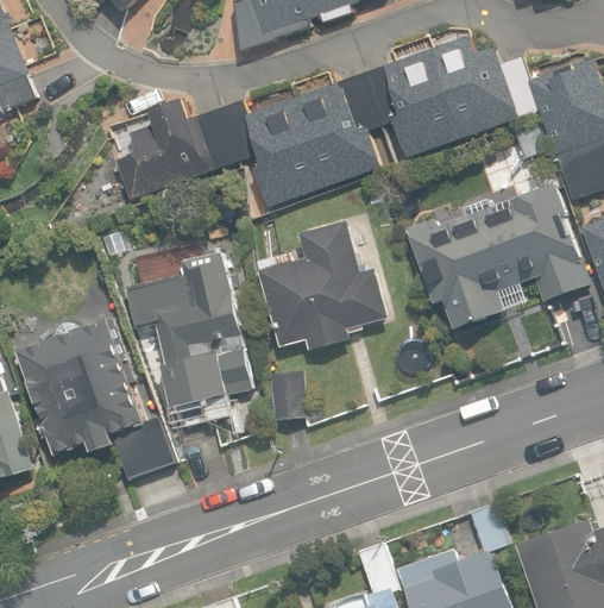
[(94,0),(105,0),(119,14),(133,0),(94,0)]
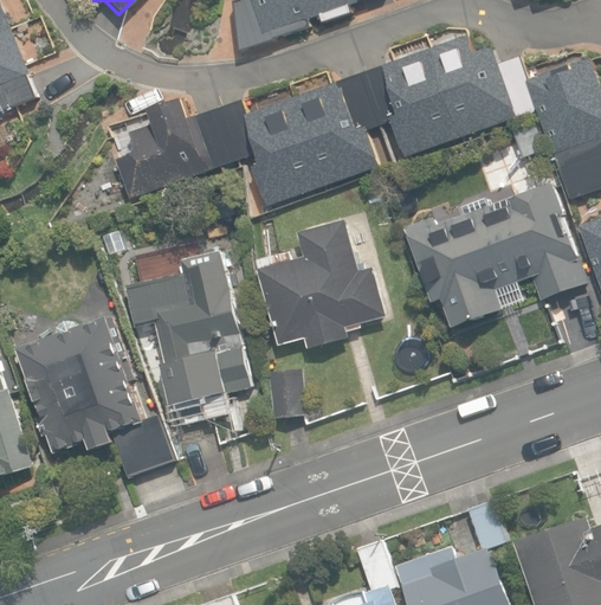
[(232,1),(238,52),(310,27),(308,19),(316,15),(318,24),(350,12),(348,5),(362,0),(522,0),(535,0),(536,1),(540,0),(238,0),(232,1)]
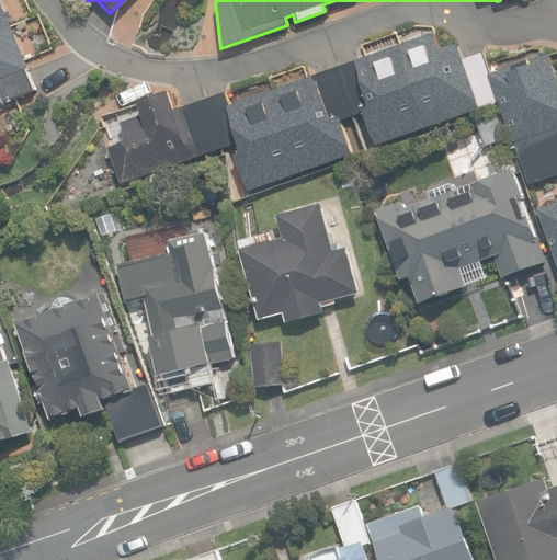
[(0,103),(34,89),(0,11),(0,103)]
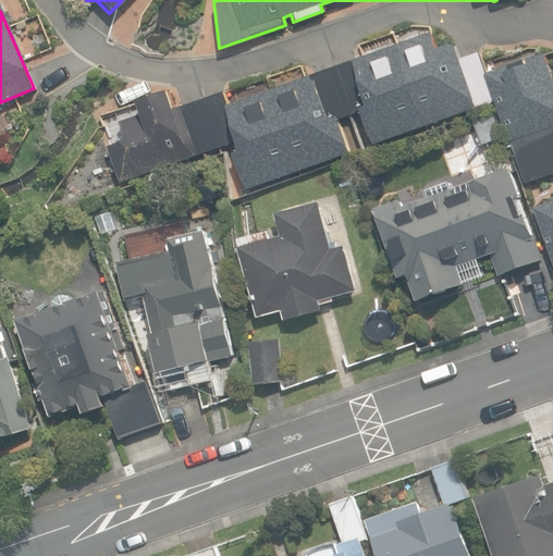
[(102,147),(117,184),(219,147),(231,180),(238,176),(245,192),(347,155),(335,121),(347,116),(360,150),(489,102),(518,184),(552,171),(552,78),(543,52),(484,74),(477,52),(457,60),(452,45),(437,50),(429,29),(224,104),(219,91),(174,108),(168,91),(135,103),(139,115),(119,123),(125,139),(102,147)]
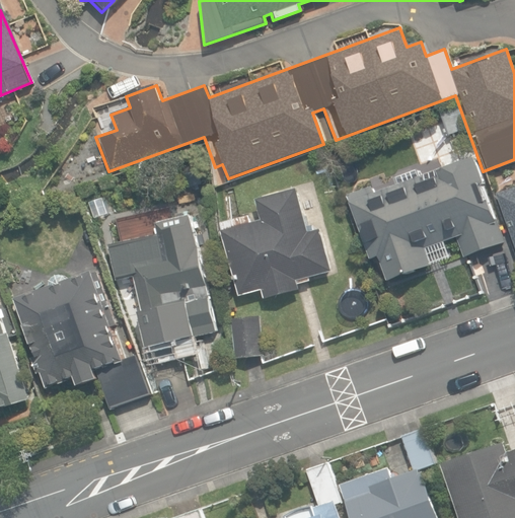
[(437,111),(446,135),(464,128),(455,103),(437,111)]
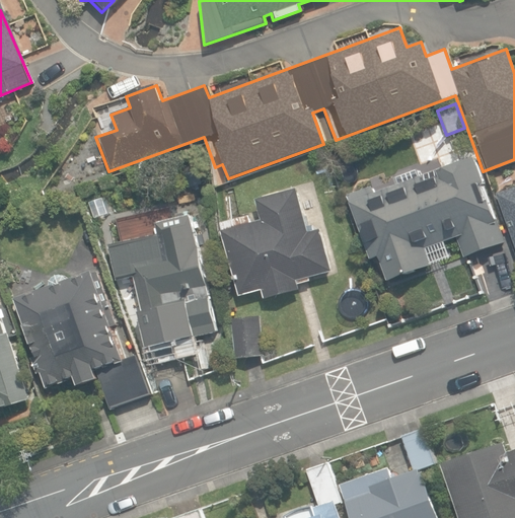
[(377,255),(386,281),(429,266),(422,247),(454,235),(461,256),(504,241),(472,156),(373,193),(370,186),(346,195),(369,259),(377,255)]
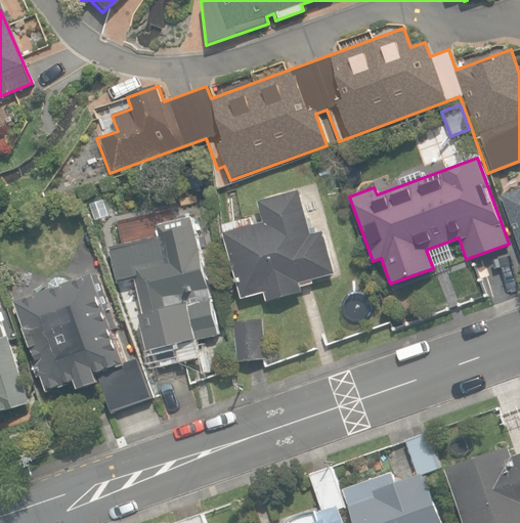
[(519,185),(500,193),(519,253),(519,185)]
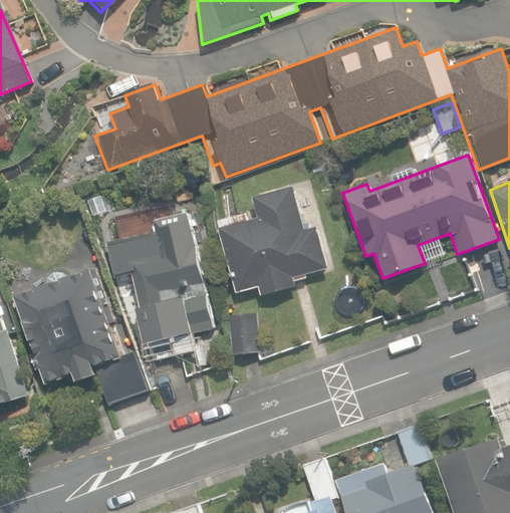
[(258,285),(260,294),(294,285),(293,281),(305,278),(303,274),(327,267),(315,226),(304,229),(291,185),(252,196),(257,216),(247,219),(246,212),(218,220),(220,227),(218,228),(236,291),(258,285)]
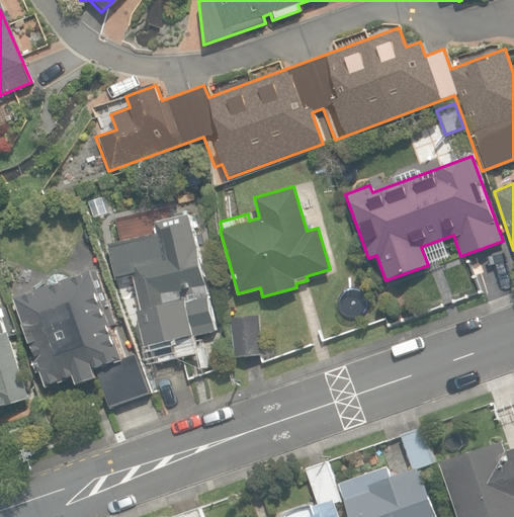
[(133,275),(150,358),(196,348),(193,335),(213,331),(195,246),(188,214),(153,222),(155,233),(107,243),(115,278),(133,275)]
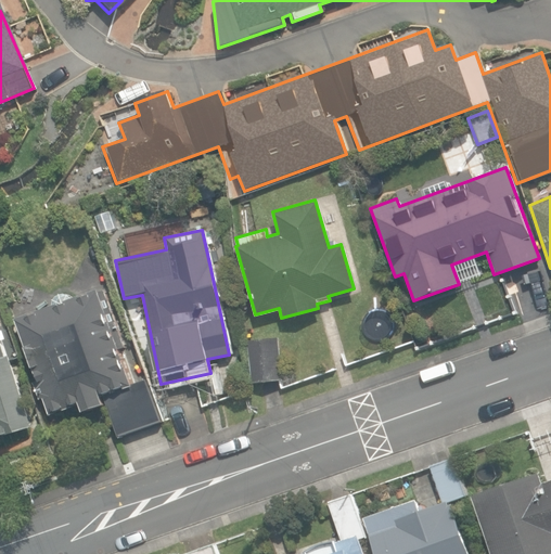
[(104,406),(114,436),(158,421),(144,379),(130,384),(99,288),(15,317),(36,379),(30,382),(36,400),(45,397),(49,412),(81,401),(86,412),(104,406)]
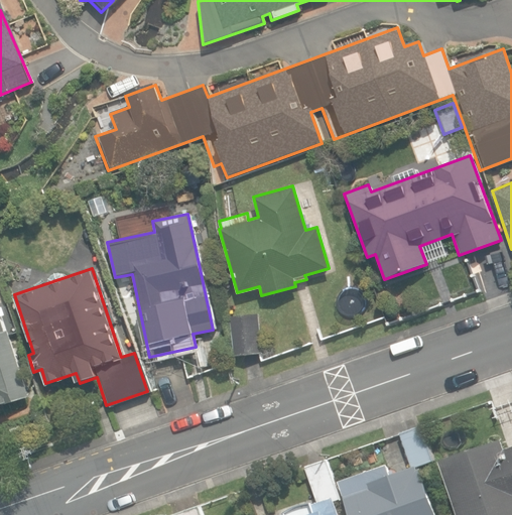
[(0,405),(28,397),(0,301),(0,405)]
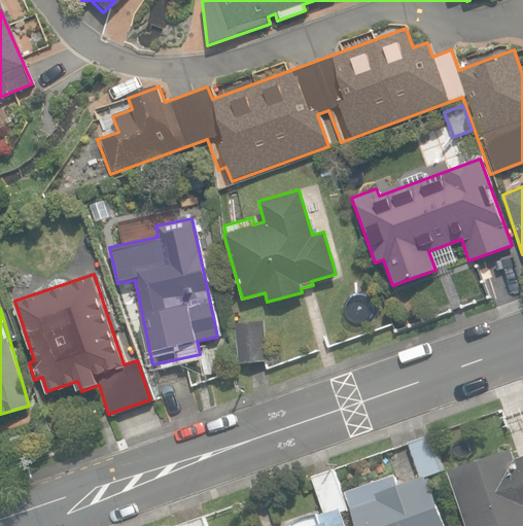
[(234,322),(238,363),(266,360),(262,319),(234,322)]
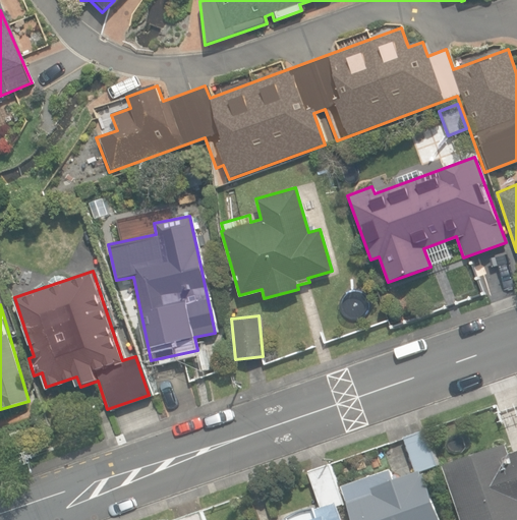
[(415,471),(437,463),(424,428),(403,436),(415,471)]
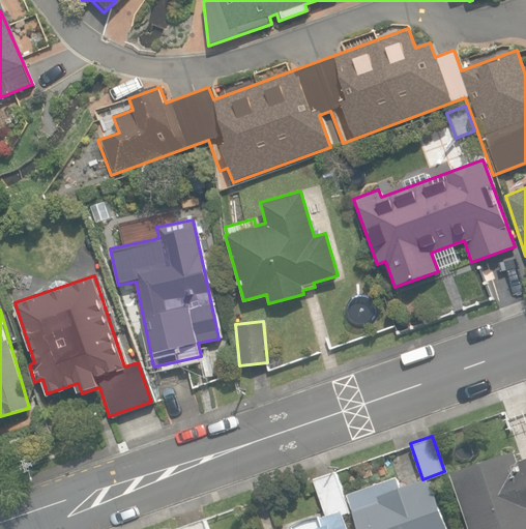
[(466,528),(525,528),(525,456),(516,460),(513,450),(446,473),(466,528)]
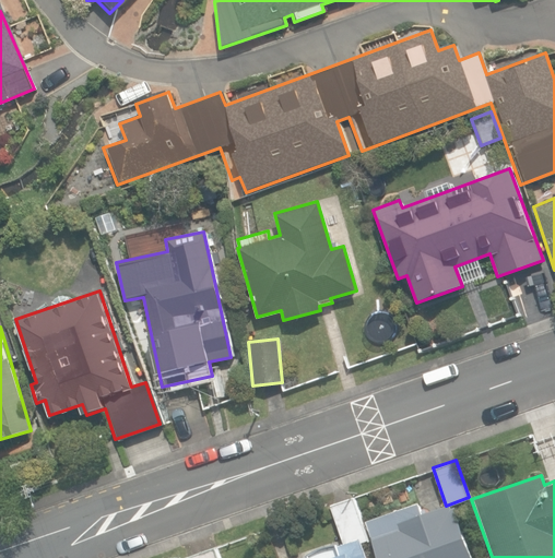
[(306,557),(366,557),(362,542),(367,539),(352,497),(329,506),(343,545),(306,557)]
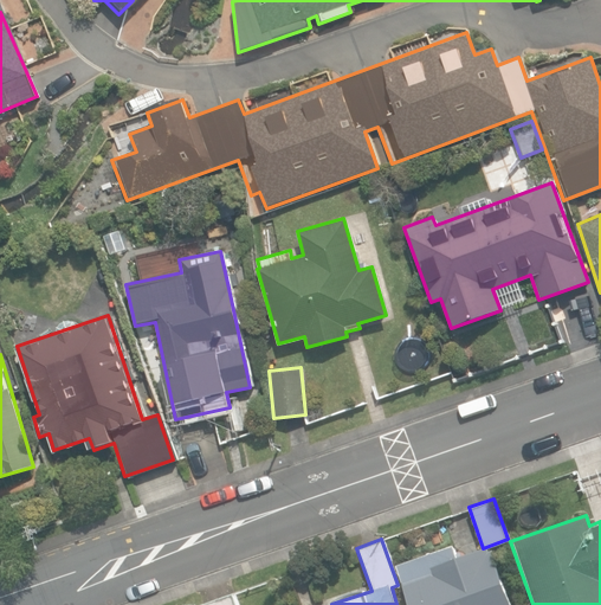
[(514,604),(495,551),(489,552),(488,548),(458,559),(453,546),(398,566),(411,604),(514,604)]
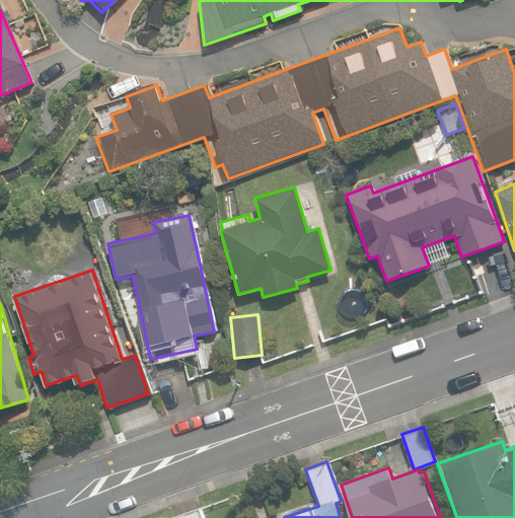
[(200,517),(198,509),(174,517),(200,517)]
